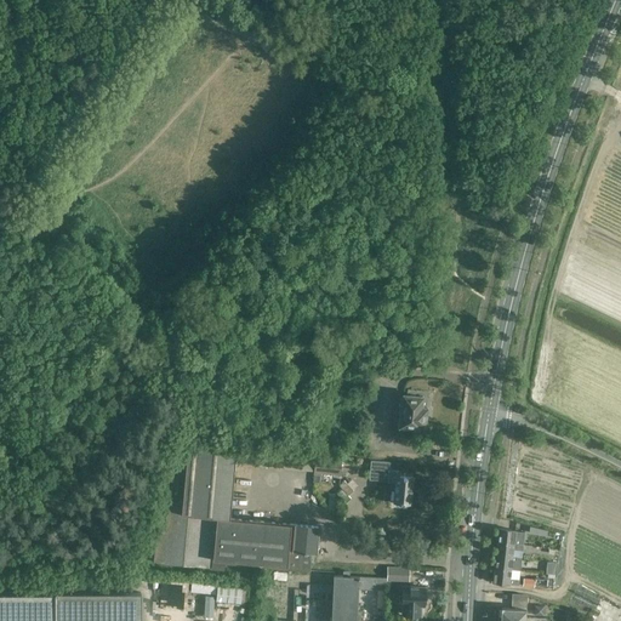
[(422,397),(403,394),(399,426),(419,428),(419,425),(425,426),(426,408),(421,406),(422,397)]
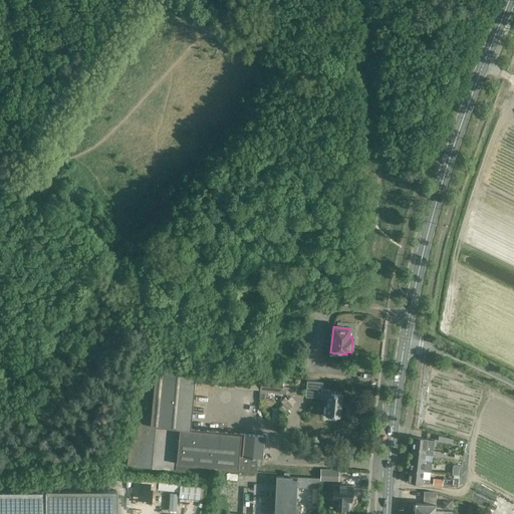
[(195,370),(155,367),(153,387),(147,386),(131,424),(126,464),(175,469),(175,471),(185,472),(186,467),(256,473),(257,456),(261,457),(263,435),(240,434),(240,433),(190,429),(195,370)]
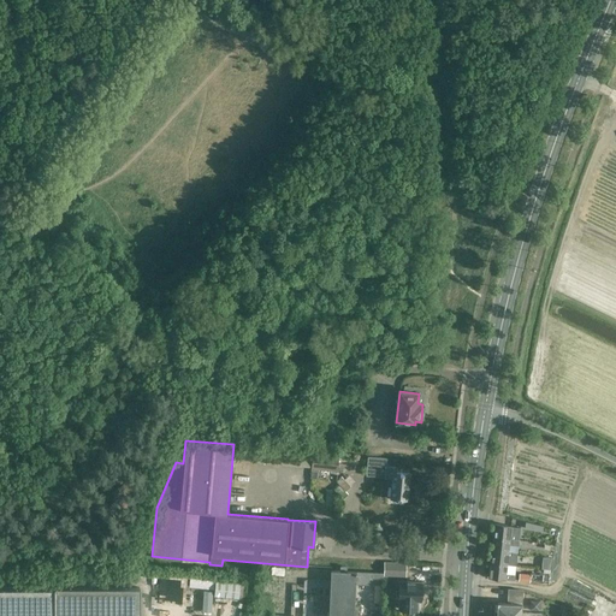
[(250,461),(309,467),(311,454),(252,449),(250,461)]
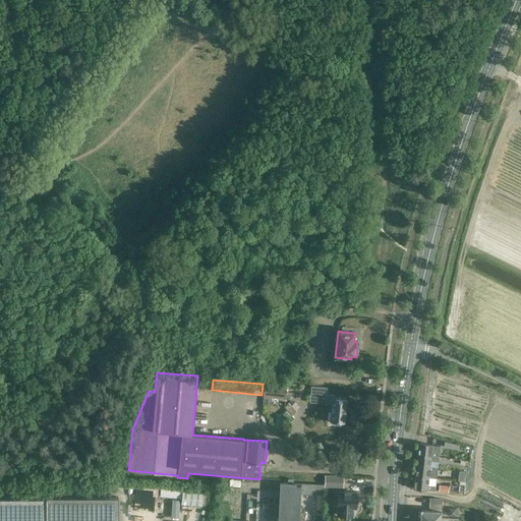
[(285,397),(286,387),(266,384),(265,395),(285,397)]
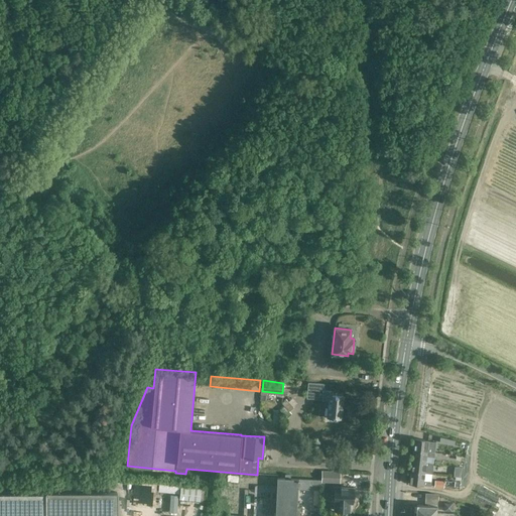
[(327,417),(341,418),(343,396),(331,395),(331,391),(324,390),(325,384),(307,383),(306,398),(329,400),(327,417)]
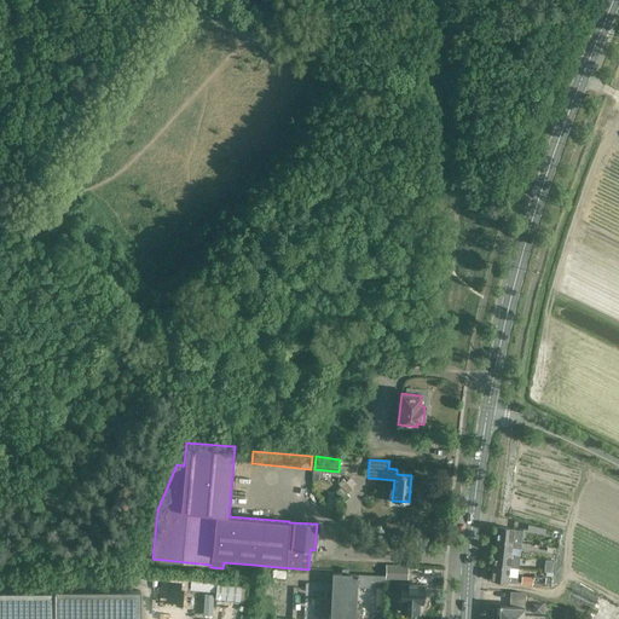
[(347,493),(352,489),(343,479),(337,484),(341,486),(335,491),(345,501),(350,497),(347,493)]
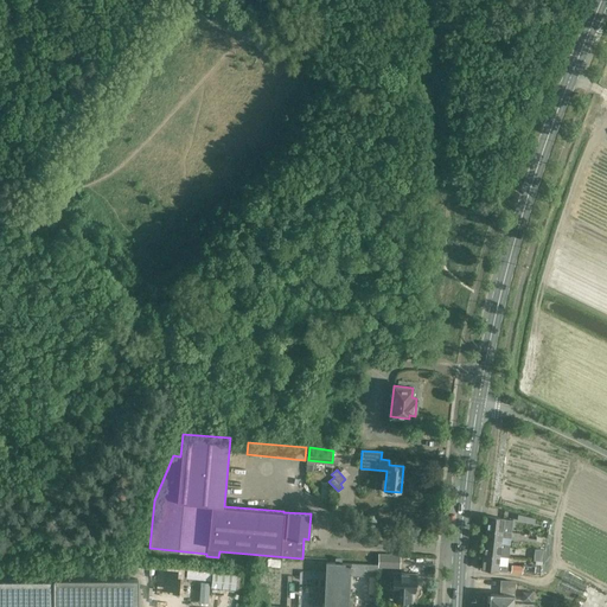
[(486,529),(511,532),(512,519),(503,518),(487,516),(486,529)]
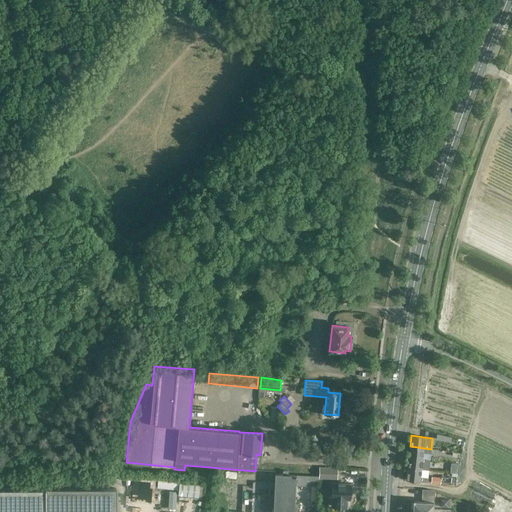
[(431,449),(410,446),(409,456),(422,458),(423,453),(430,454),(431,449)]
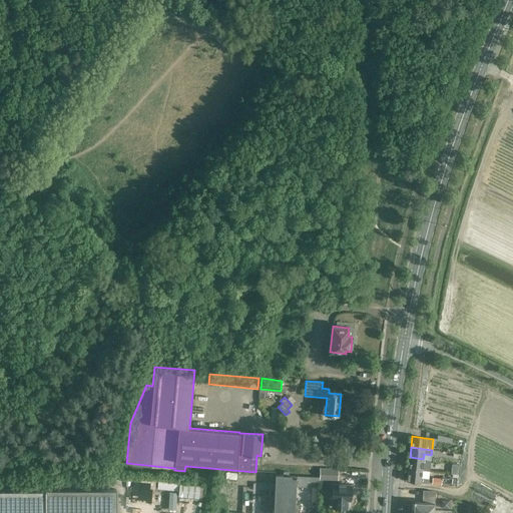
[(423,459),(410,457),(409,468),(422,470),(430,471),(431,460),(423,459)]
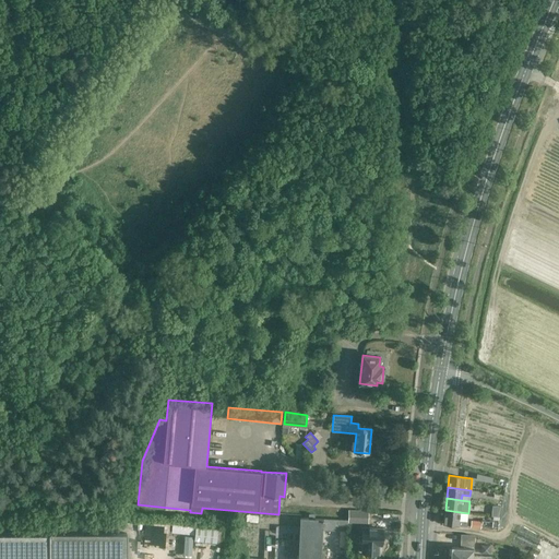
[(348,510),(348,522),(368,523),(368,511),(348,510)]
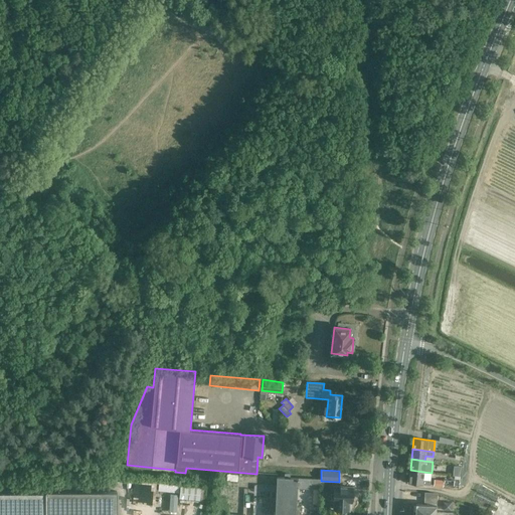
[(422,479),(423,472),(410,470),(408,483),(430,485),(430,480),(422,479)]
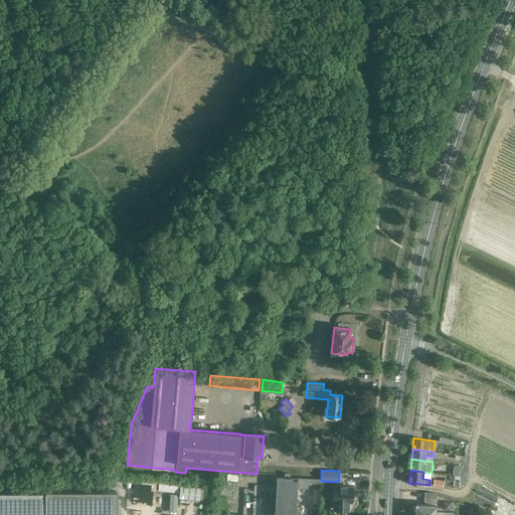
[(319,479),(290,478),(290,474),(285,473),(284,478),(277,477),(275,514),(299,514),(299,506),(296,506),(297,488),(313,489),(313,487),(319,488),(319,479)]
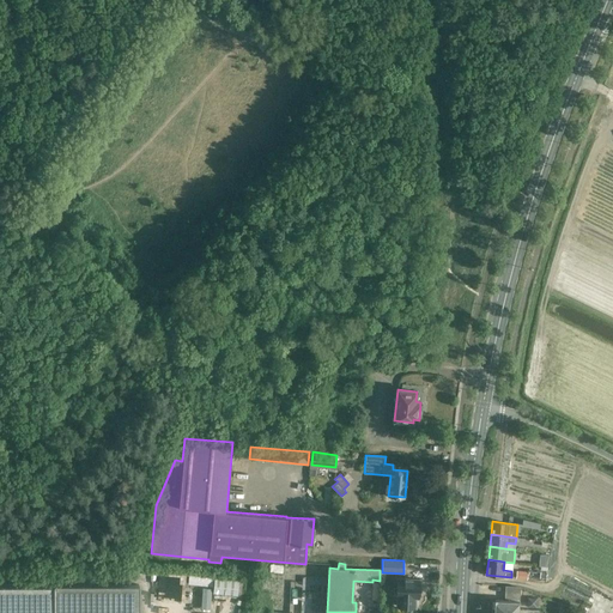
[(213,593),(237,595),(238,580),(214,578),(213,593)]
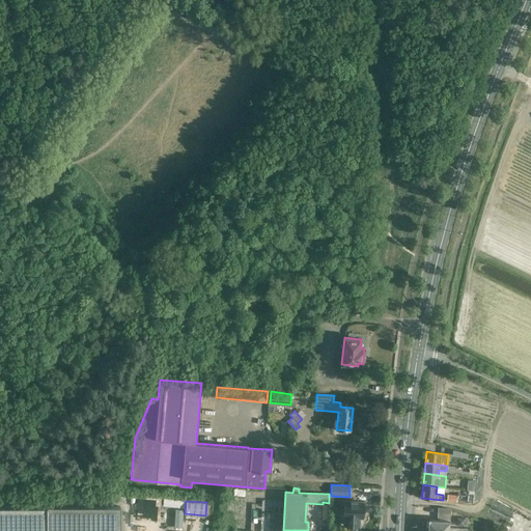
[(344,516),(344,521),(351,521),(351,516),(362,518),(363,501),(342,501),(342,516),(344,516)]
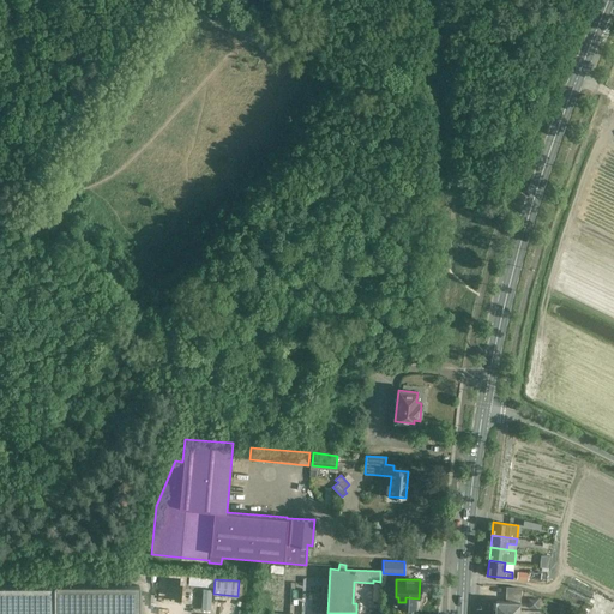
[(292,581),(290,607),(300,608),(300,581),(292,581)]
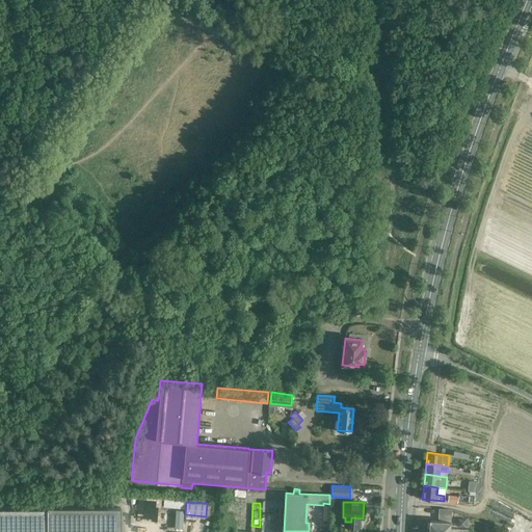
[(0,531),(47,531),(48,507),(0,507),(0,531)]
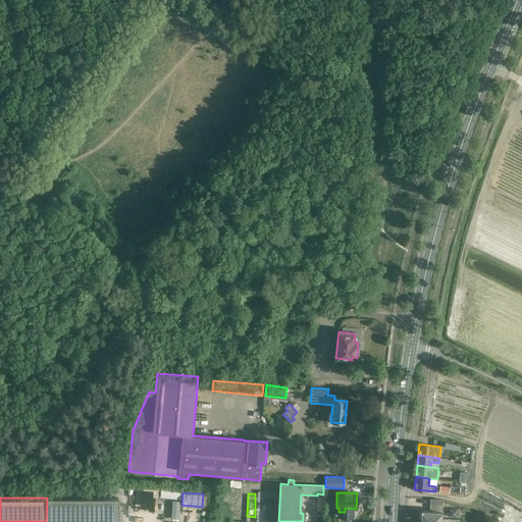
[(118,521),(119,498),(47,498),(46,521),(118,521)]
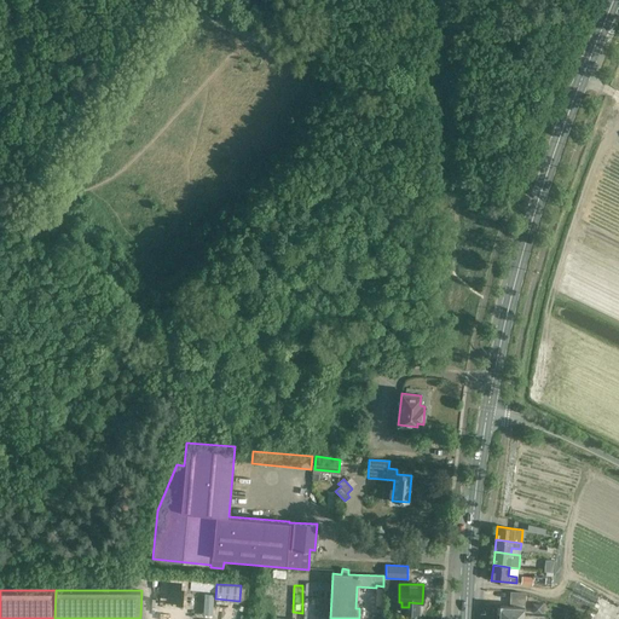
[(499,605),(498,618),(537,618),(538,615),(524,614),(524,607),(524,601),(525,593),(521,593),(510,591),(509,606),(499,605)]
